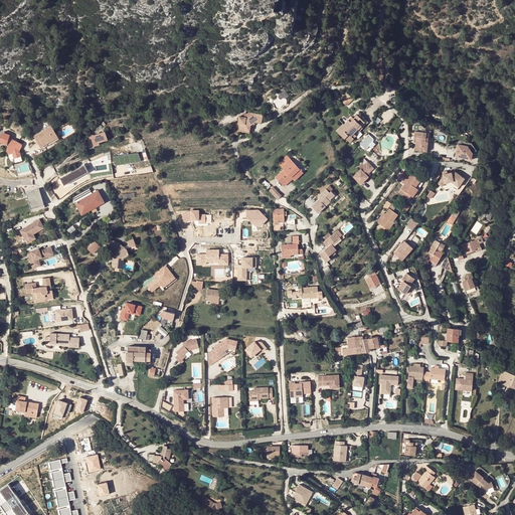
[(385,66),(378,66),(376,79),(383,87),(385,66)]
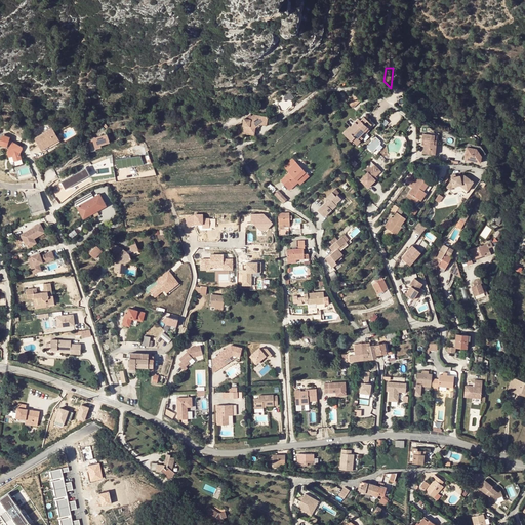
[(267,117),(253,115),(247,119),(243,118),(242,125),(243,125),(242,131),(253,133),(254,128),(254,127),(260,123),(263,124),(266,125),(267,117)]
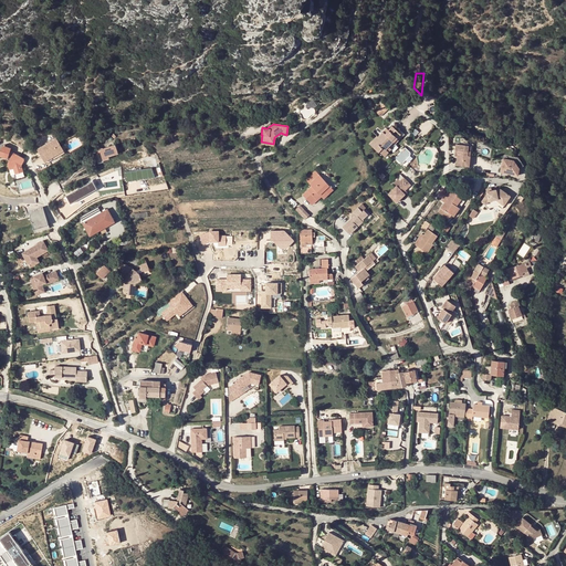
[(391,126),(388,129),(385,134),(383,132),(378,137),(377,136),(369,144),(378,152),(379,152),(384,156),(390,148),(388,146),(392,142),(394,142),(400,134),(391,126)]
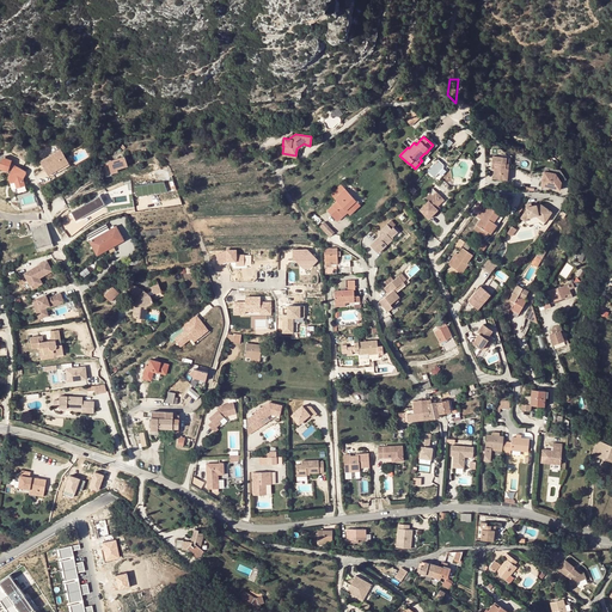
[(42,160),(49,175),(71,163),(62,148),(42,160)]
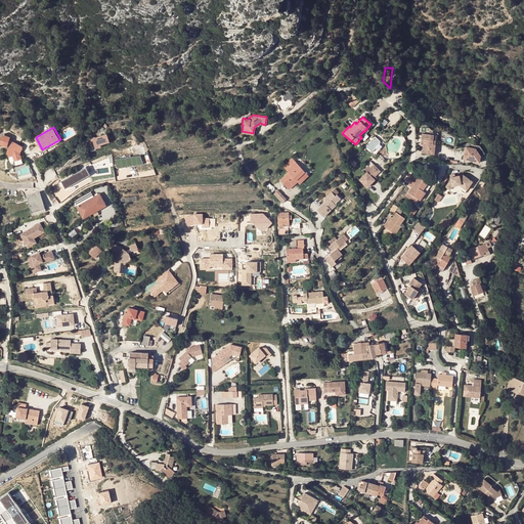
[(421,144),(420,154),(432,154),(433,144),(430,144),(431,134),(419,133),(419,139),(421,139),(421,144)]
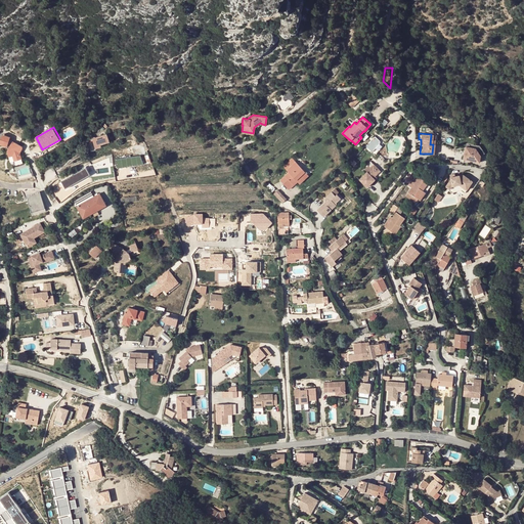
[(106,134),(92,138),(93,142),(88,144),(90,151),(96,150),(95,148),(101,146),(100,144),(110,142),(106,134)]
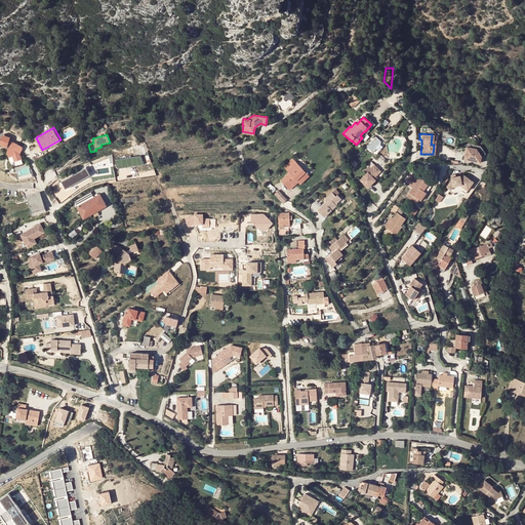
[(381,143),(374,136),(365,147),(372,153),(381,143)]
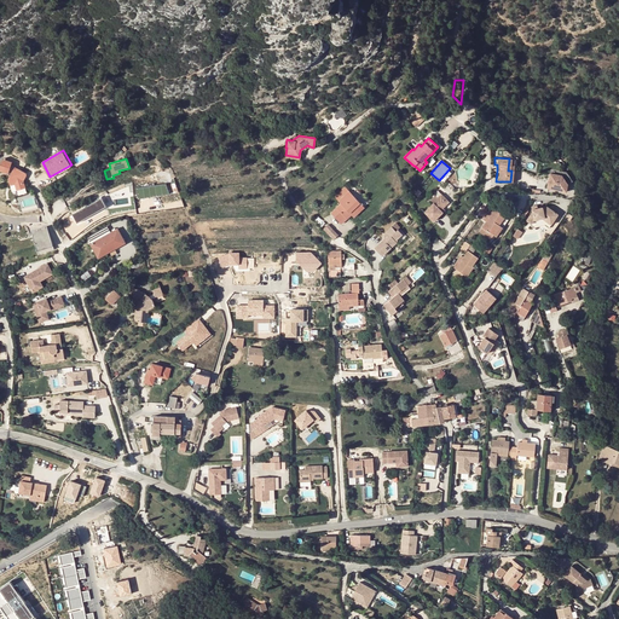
[(3,162),(0,169),(10,172),(12,173),(10,178),(11,184),(16,183),(18,190),(27,186),(24,180),(28,174),(27,173),(16,166),(15,167),(12,167),(12,165),(3,162)]
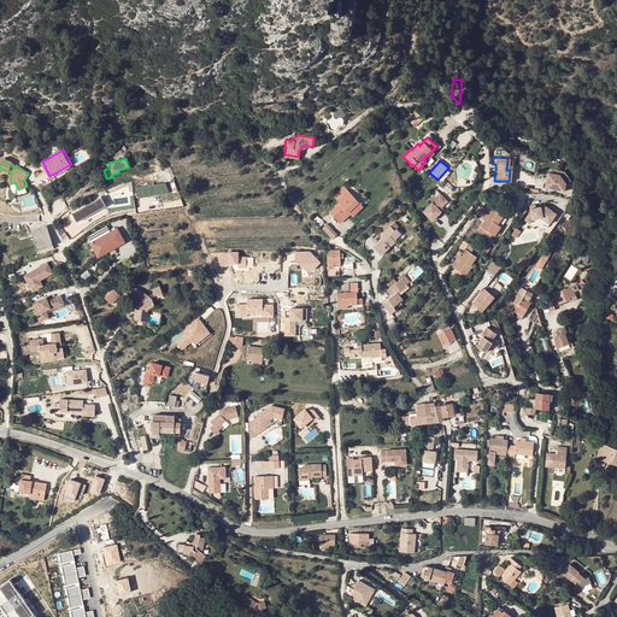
[(50,176),(52,178),(72,166),(71,164),(50,176)]
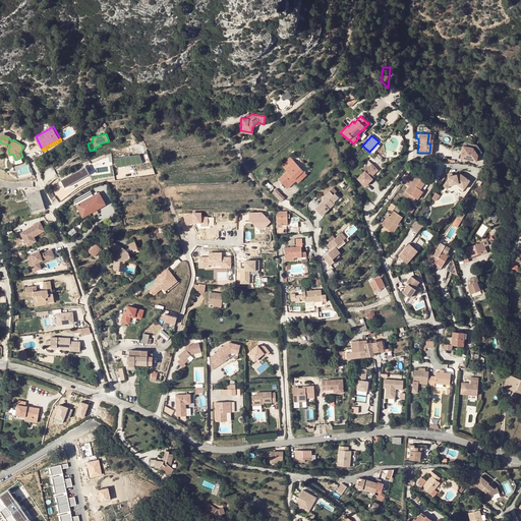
[(478,154),(482,152),(476,143),(473,146),(478,154)]
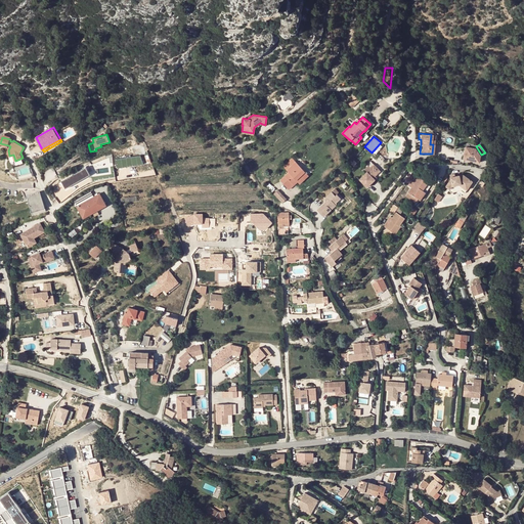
[(464,149),(466,153),(464,156),(464,159),(480,160),(480,153),(477,153),(477,149),(474,146),(464,145),(464,149)]
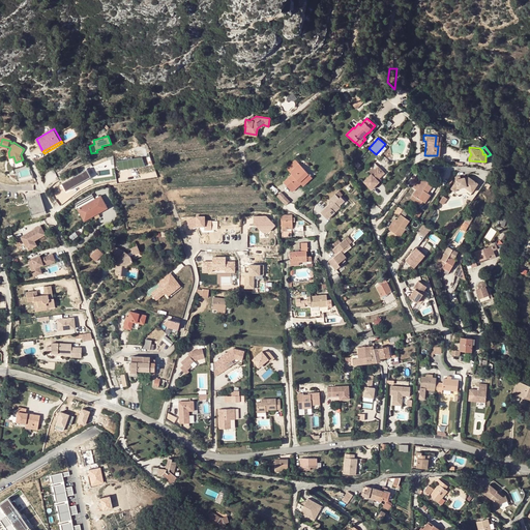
[(118,159),(118,169),(144,167),(143,157),(118,159)]
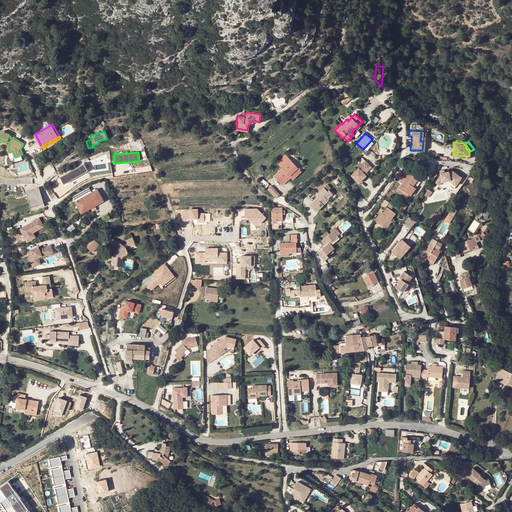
[(276,162),(280,166),(288,158),(285,154),(276,162)]
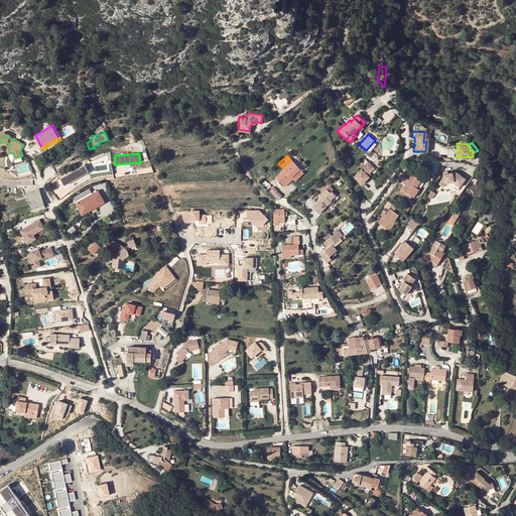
[(295,176),(301,171),(290,159),(282,167),(284,169),(276,177),(284,186),(289,181),(288,180),(294,174),(295,176)]
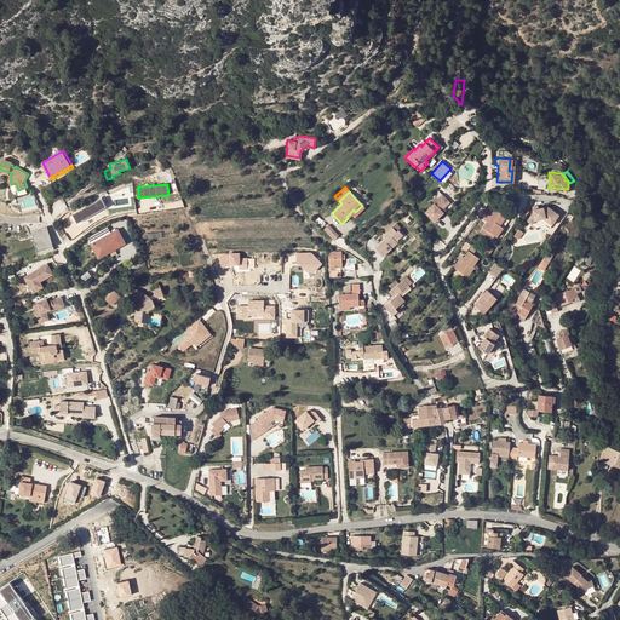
[(449,202),(442,195),(437,199),(436,196),(431,201),(434,204),(425,213),(435,222),(443,213),(441,211),(443,208),(449,202)]
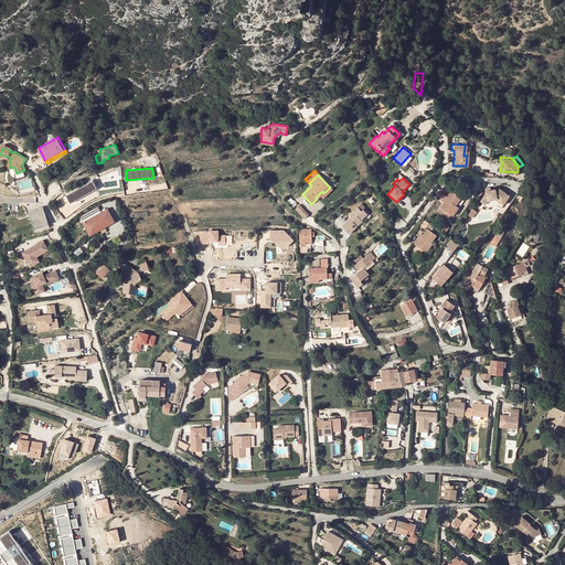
[(94,181),(65,194),(70,202),(97,190),(94,181)]
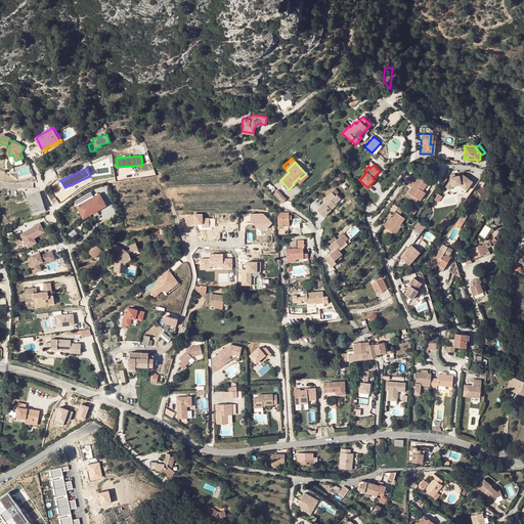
[(293,183),(294,184),(297,181),(299,183),(308,175),(306,174),(300,179),(299,177),(293,183)]
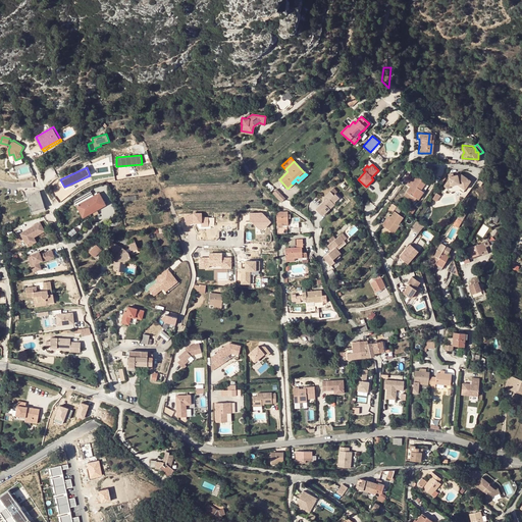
[(426,183),(415,173),(407,185),(411,187),(407,192),(417,199),(419,200),(422,196),(422,197),(425,193),(424,192),(429,185),(426,183)]
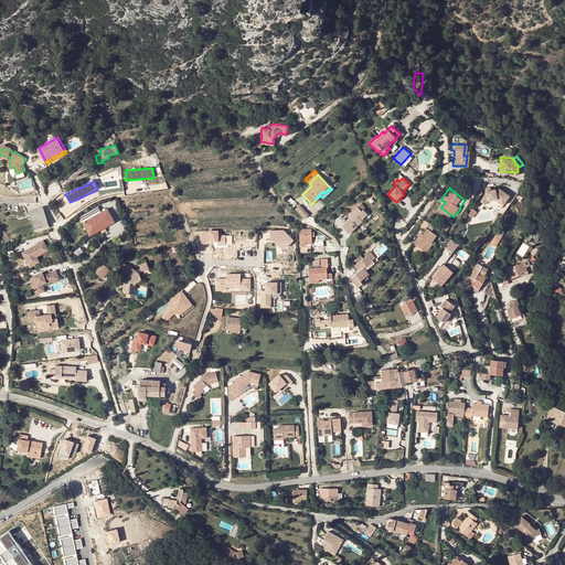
[(491,189),(486,190),(486,192),(480,200),(484,203),(483,204),(488,208),(489,206),(497,204),(500,208),(509,194),(499,188),(491,189)]
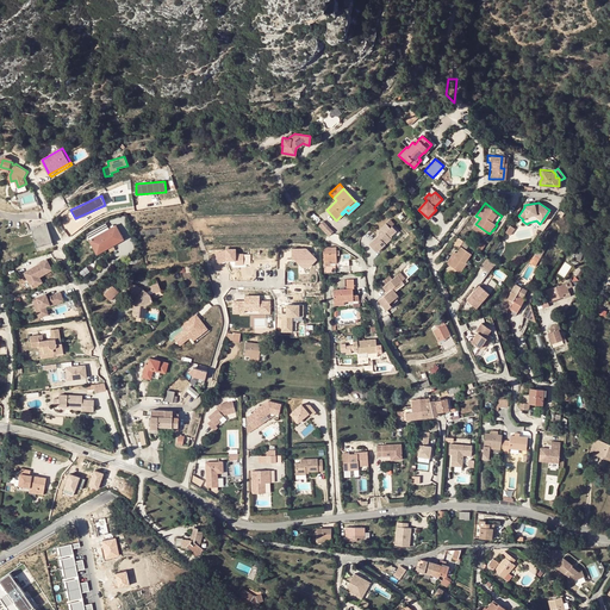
[(39,226),(39,225),(30,228),(37,251),(53,247),(47,224),(39,226)]
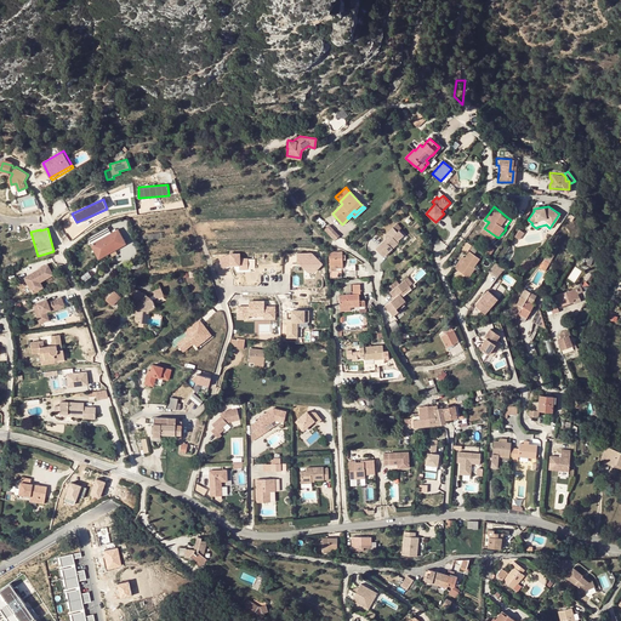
[(496,237),(484,228),(482,232),(493,240),(496,237)]
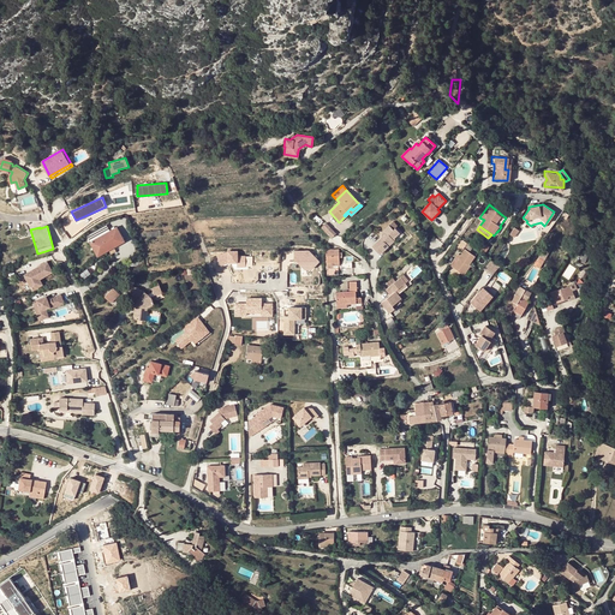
[(117,227),(89,242),(97,256),(125,242),(117,227)]
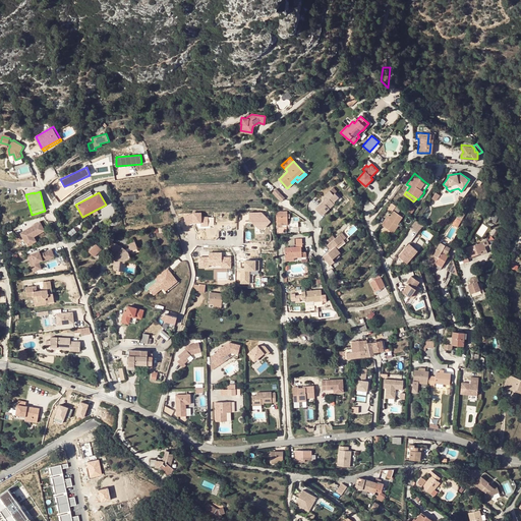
[(315,210),(322,217),(334,205),(334,203),(338,198),(334,194),(333,195),(329,192),(324,197),(324,201),(315,210)]
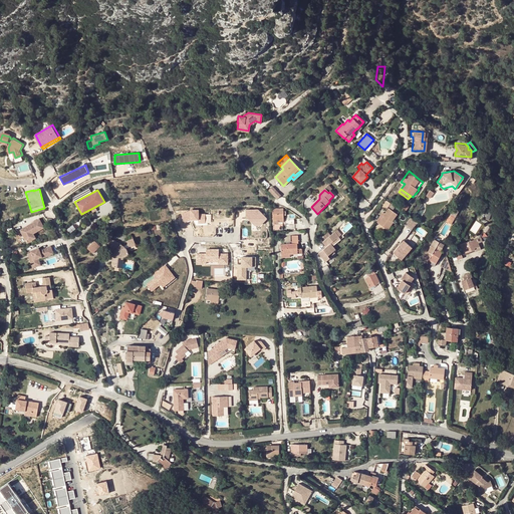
[(277,192),(273,195),(278,200),(282,197),(277,192)]
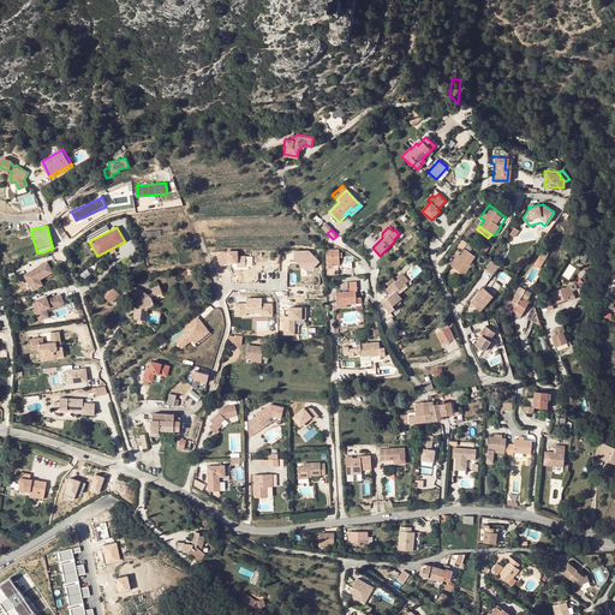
[(469,243),(463,239),(458,246),(463,251),(469,243)]
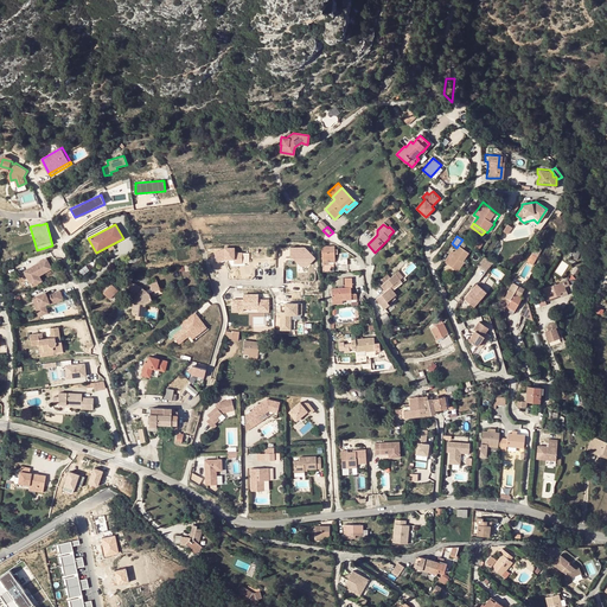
[(478,241),(473,248),(478,251),(483,243),(478,241)]
